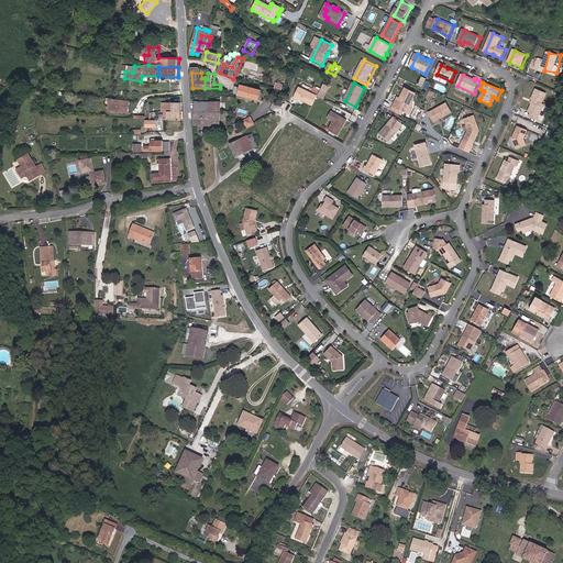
[(330,87),(324,84),(319,96),(323,99),(330,87)]
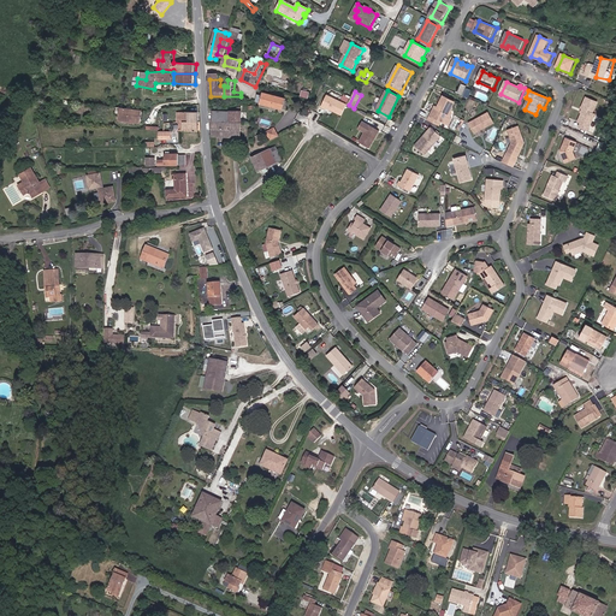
[(284,110),(286,99),(265,93),(262,102),(284,110)]
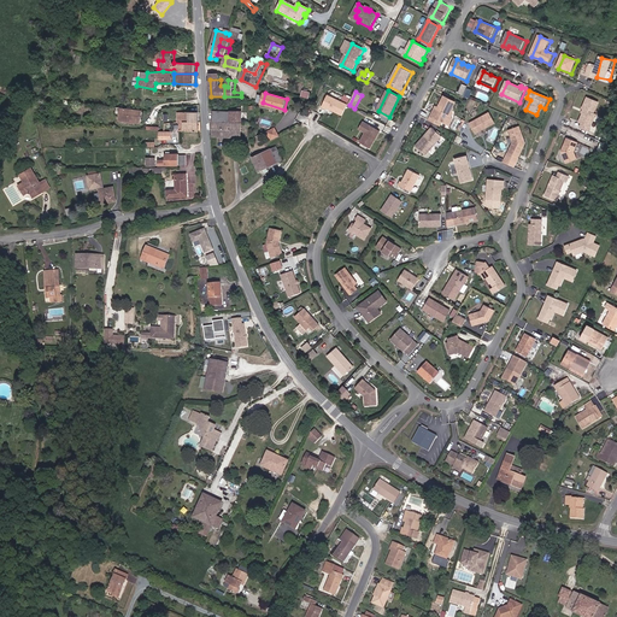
[(350,105),(329,95),(323,106),(344,116),(350,105)]
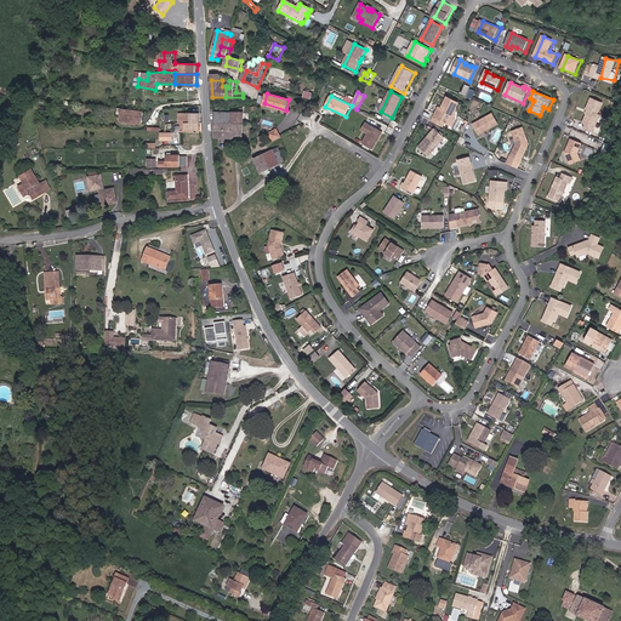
[(451,120),(455,119),(457,114),(456,110),(460,103),(449,97),(444,106),(446,107),(444,110),(440,108),(433,121),(444,127),(446,123),(449,124),(451,120)]
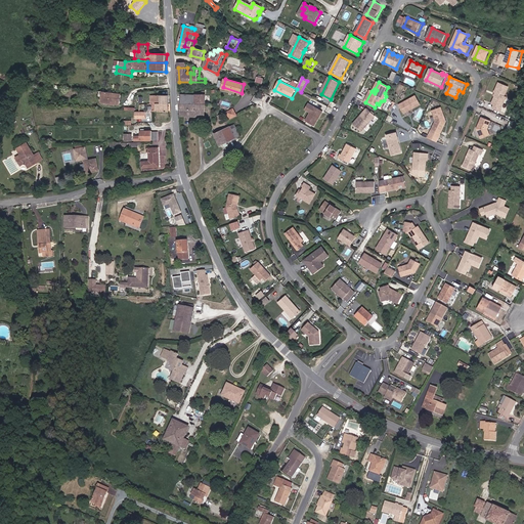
[(510,88),(500,84),(496,93),(497,93),(498,94),(496,97),(493,104),(495,105),(494,110),(501,113),(508,98),(506,98),(510,88)]
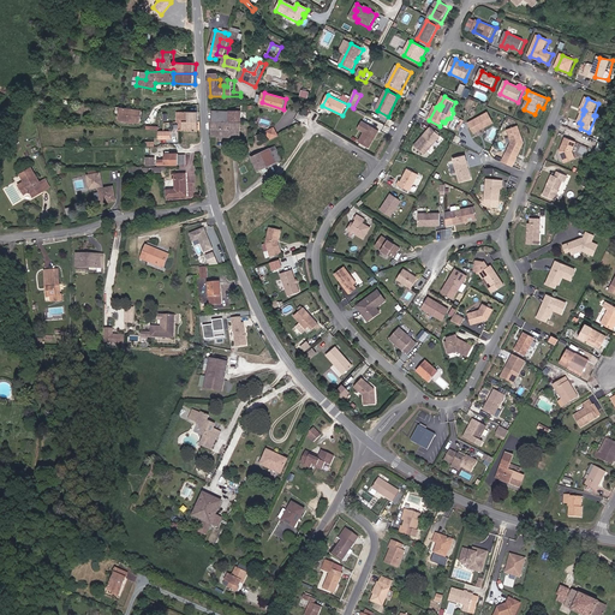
[(231,112),(214,112),(214,136),(242,138),(242,135),(244,136),(244,131),(242,131),(243,108),(239,107),(238,111),(231,111),(231,112)]
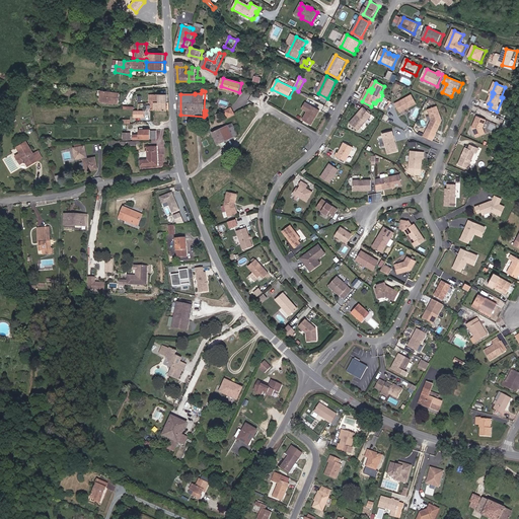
[(100,102),(119,105),(120,94),(102,92),(100,102)]
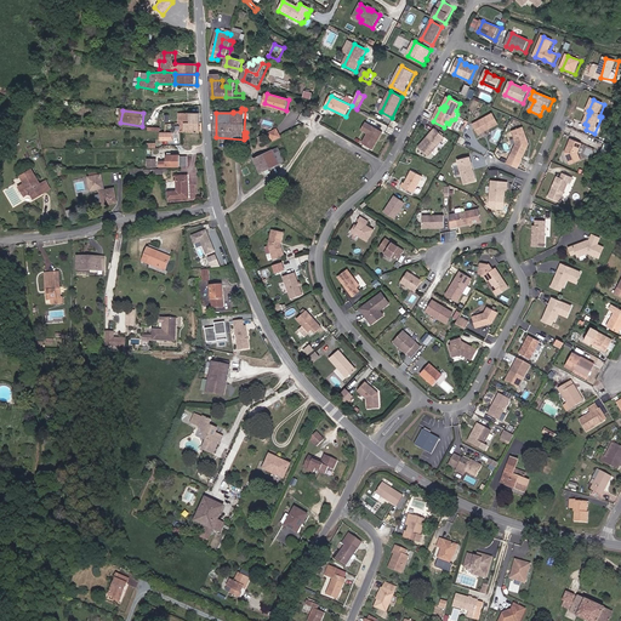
[(186,123),(200,123),(201,113),(181,113),(181,118),(186,118),(186,123)]
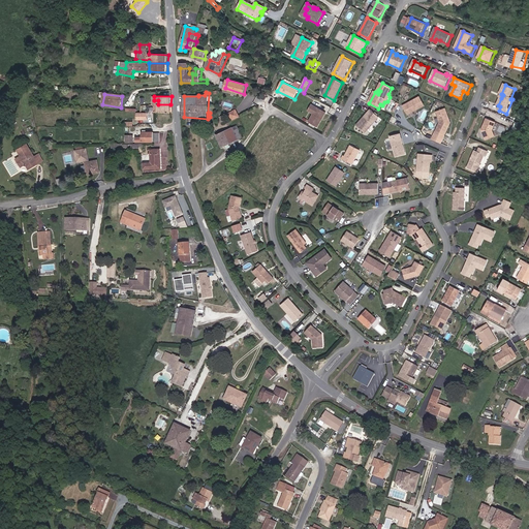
[(409,116),(426,106),(421,97),(404,106),(409,116)]
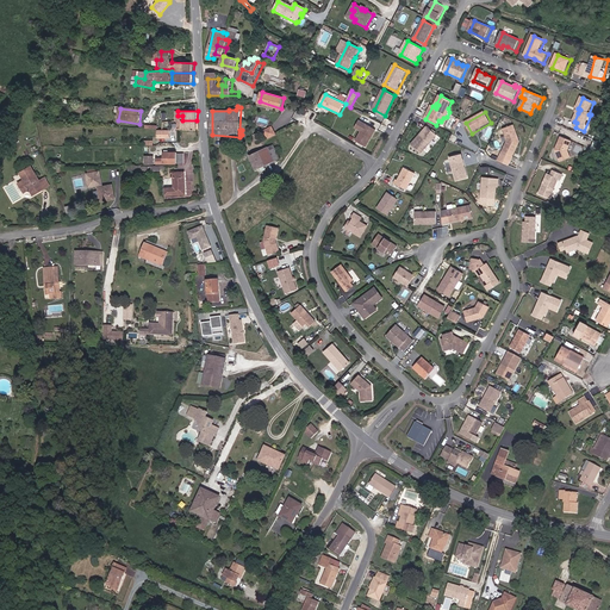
[(180,129),(198,130),(198,120),(197,120),(182,120),(179,120),(180,129)]
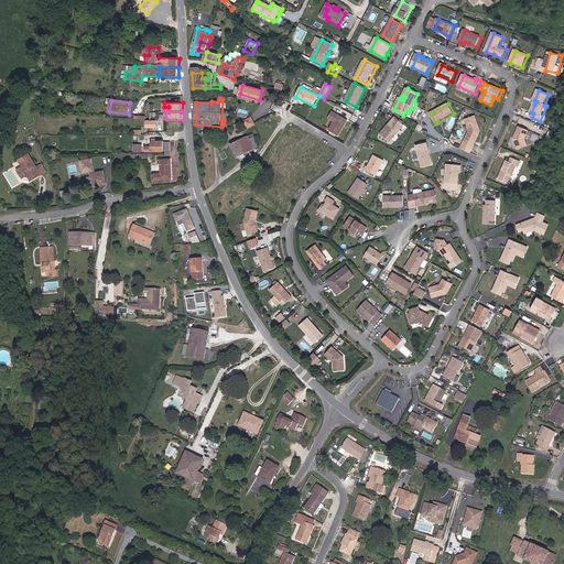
[(335,121),(339,115),(334,111),(329,119),(335,121)]
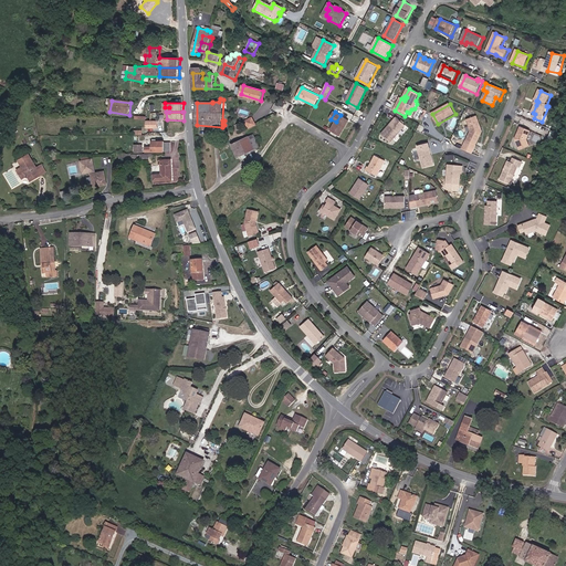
[(341,136),(345,127),(346,127),(349,121),(341,115),(331,130),(341,136)]
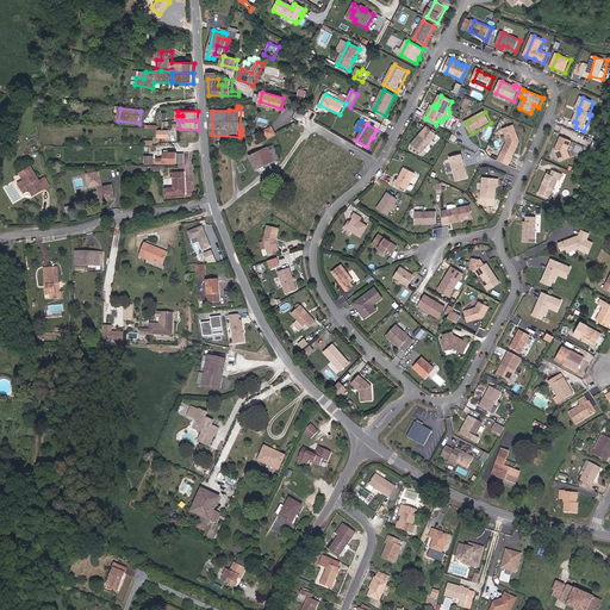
[(515,126),(504,130),(509,142),(504,153),(515,157),(521,143),(521,141),(520,141),(515,126)]
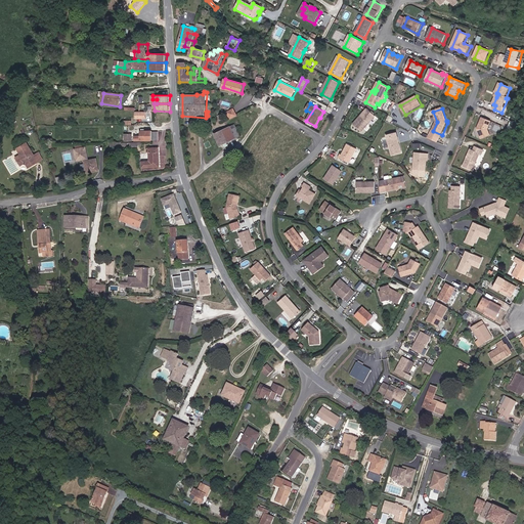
[(237,115),(234,110),(227,113),(230,119),(237,115)]
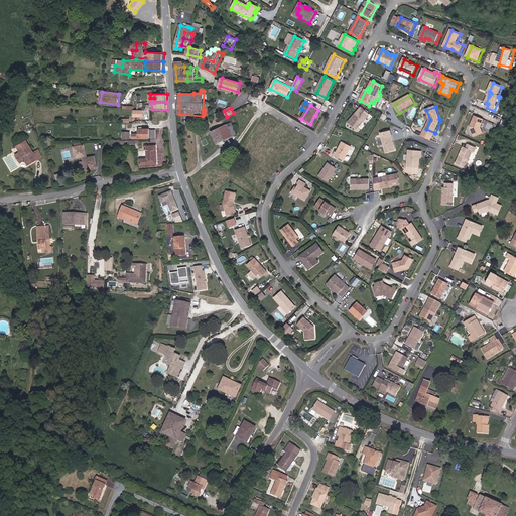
[(371,114),(363,108),(356,115),(357,116),(349,123),(357,130),(371,114)]
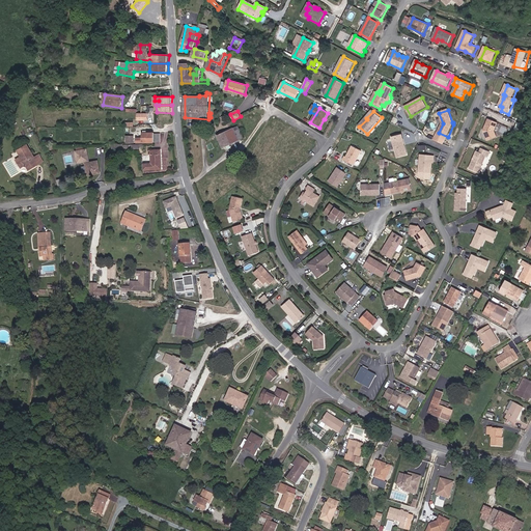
[(499,123),(490,119),(484,132),(486,133),(488,142),(498,138),(495,132),(499,123)]
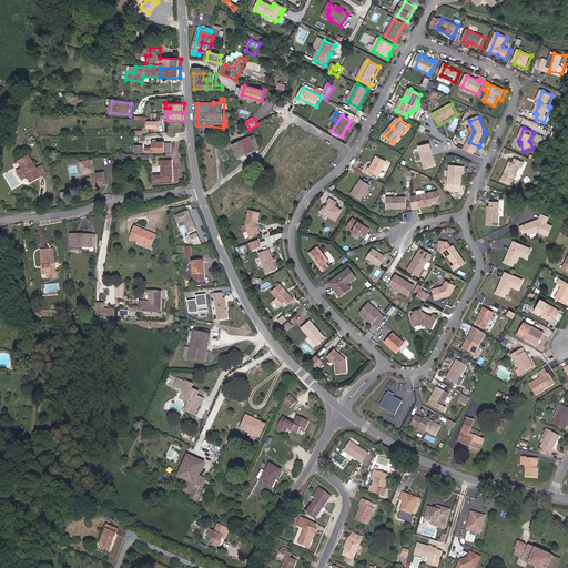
[(240,159),(256,150),(250,137),(233,145),(240,159)]
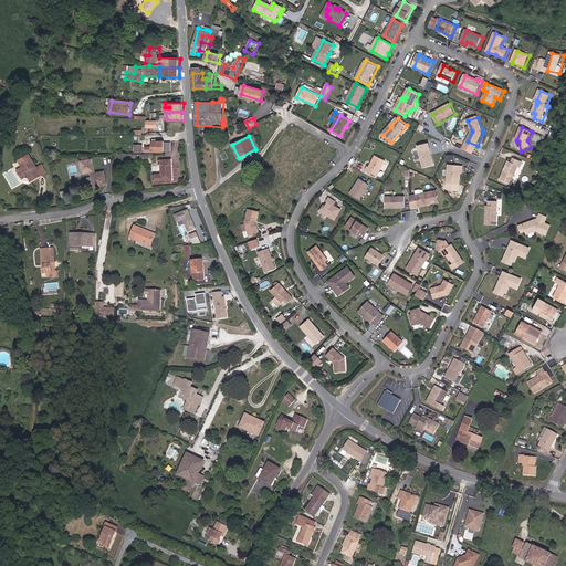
[(153,142),(153,147),(148,147),(147,152),(166,152),(165,142),(153,142)]
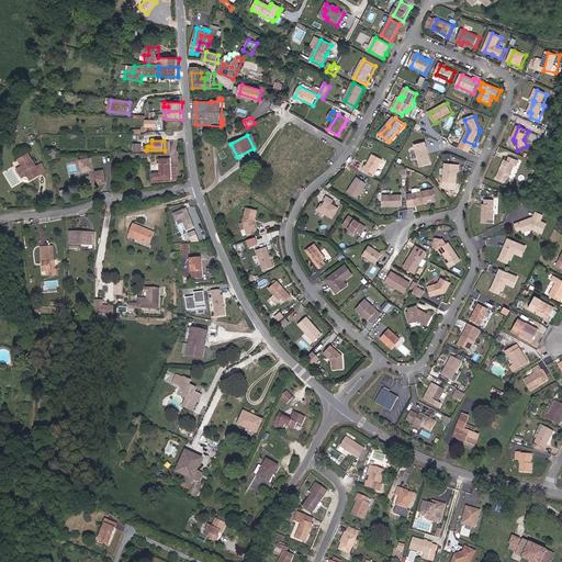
[(426,143),(416,145),(422,167),(431,165),(426,143)]
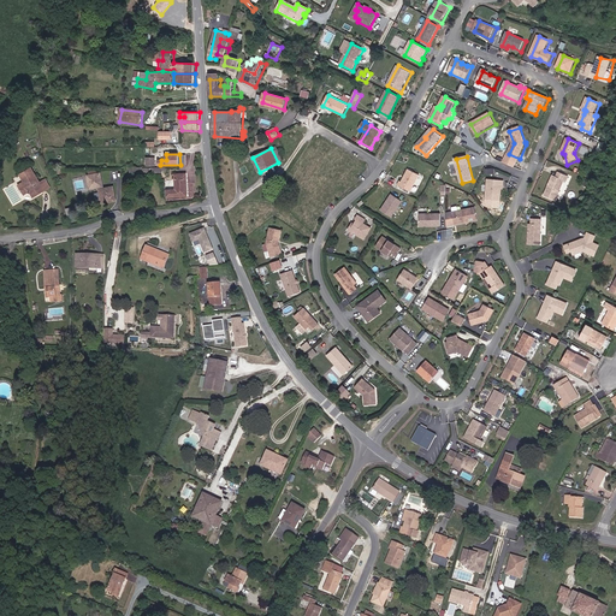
[(30,169),(19,175),(23,182),(16,185),(21,194),(24,191),(28,193),(29,195),(34,193),(35,195),(43,191),(39,183),(37,183),(30,169)]
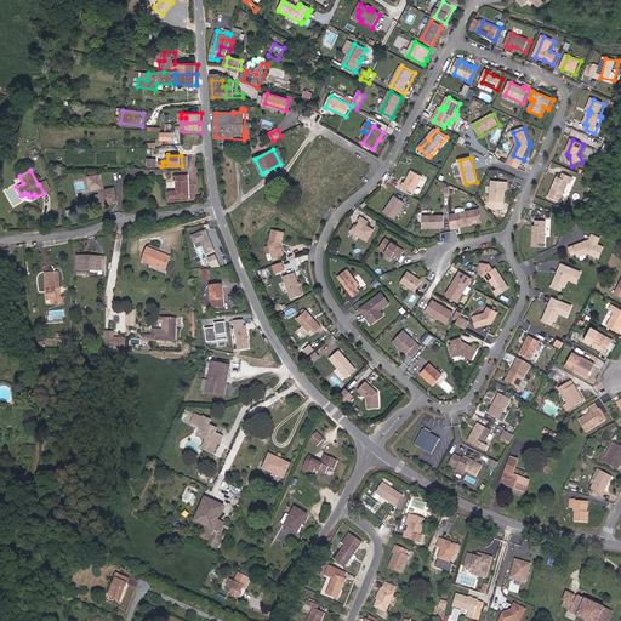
[(415,194),(423,177),(412,171),(405,183),(404,183),(402,187),(415,194)]
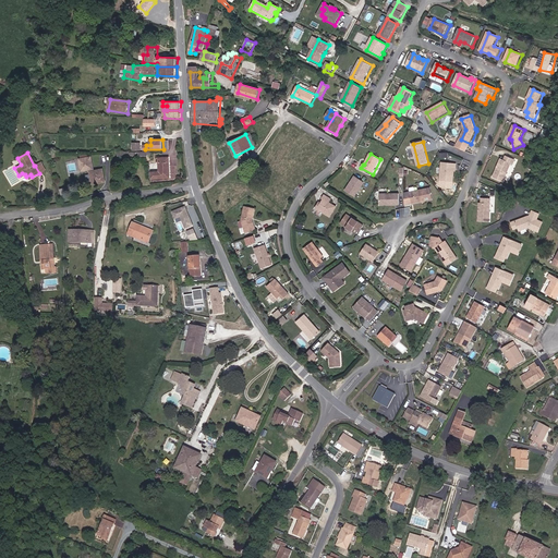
[(94,170),(92,157),(80,159),(83,171),(91,170),(94,183),(105,181),(102,168),(94,170)]
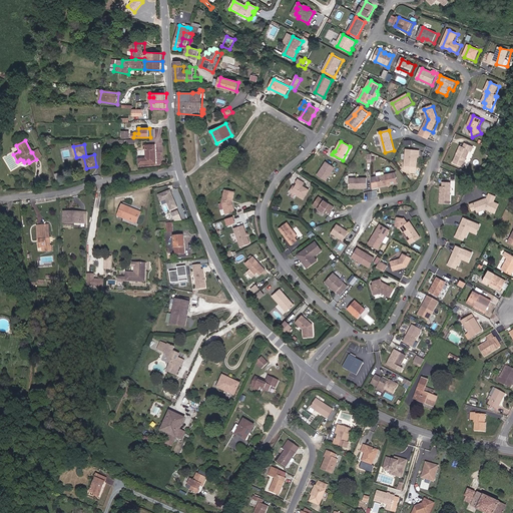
[(135,162),(153,163),(153,144),(143,144),(143,157),(135,157),(135,162)]
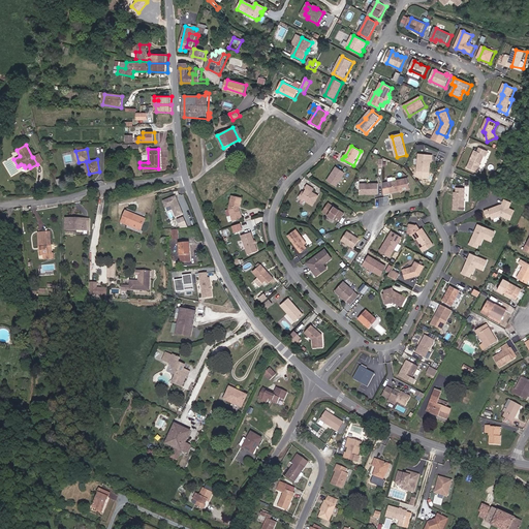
[(489,153),(480,149),(478,153),(475,152),(468,169),(477,174),(485,156),(487,157),(489,153)]
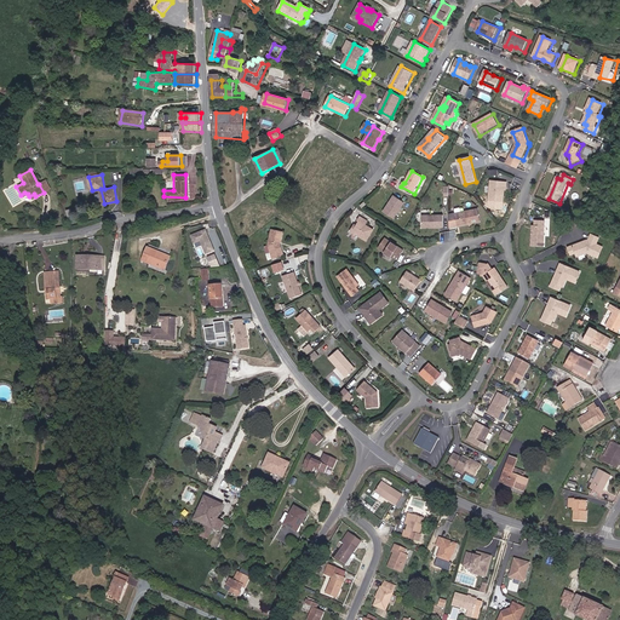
[(507,183),(492,181),(489,202),(504,204),(506,188),(507,188),(507,183)]
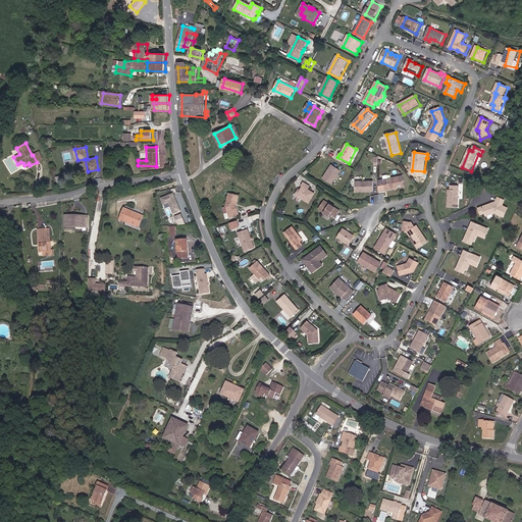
[(331,185),(341,171),(332,165),(327,173),(323,178),(331,185)]
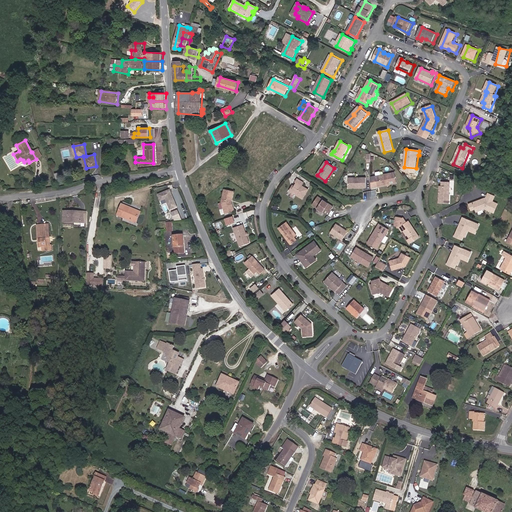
[(395,173),(376,177),(378,187),(397,183),(395,173)]
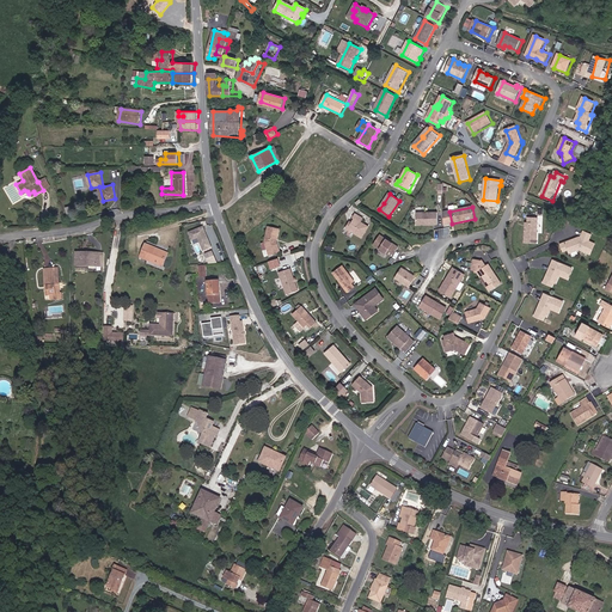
[(439,225),(439,213),(417,213),(417,225),(439,225)]
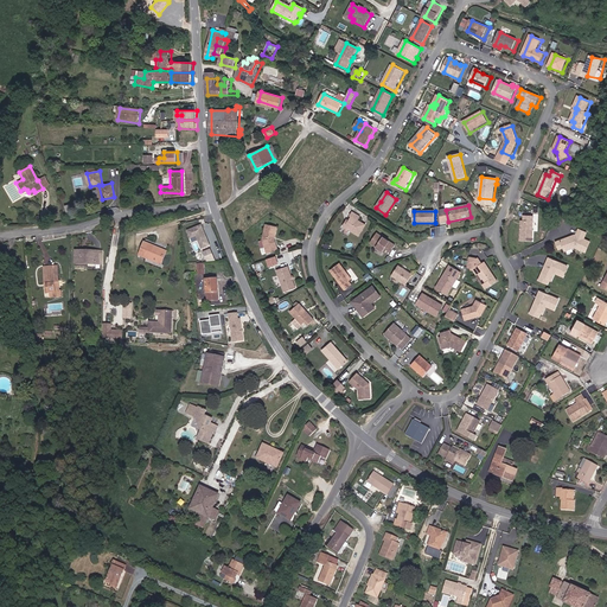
[(362,217),(353,212),(351,216),(352,217),(349,222),(347,221),(344,227),(358,236),(366,225),(358,221),(362,217)]
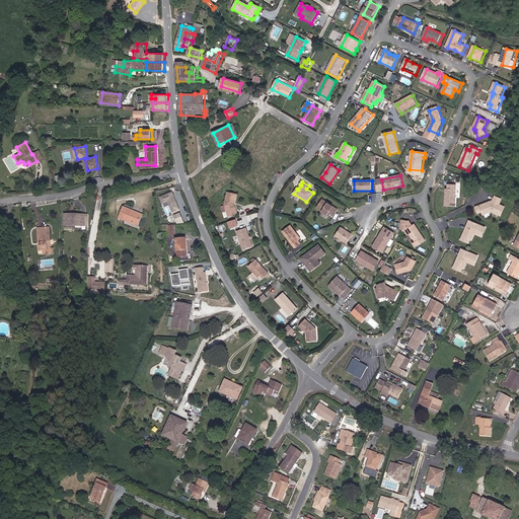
[(456,207),(457,186),(449,186),(449,190),(447,190),(446,207),(456,207)]
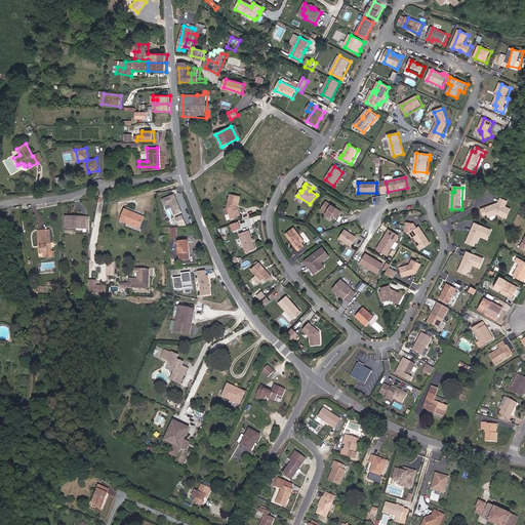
[(182,212),(175,194),(163,199),(166,205),(170,203),(175,214),(182,212)]
